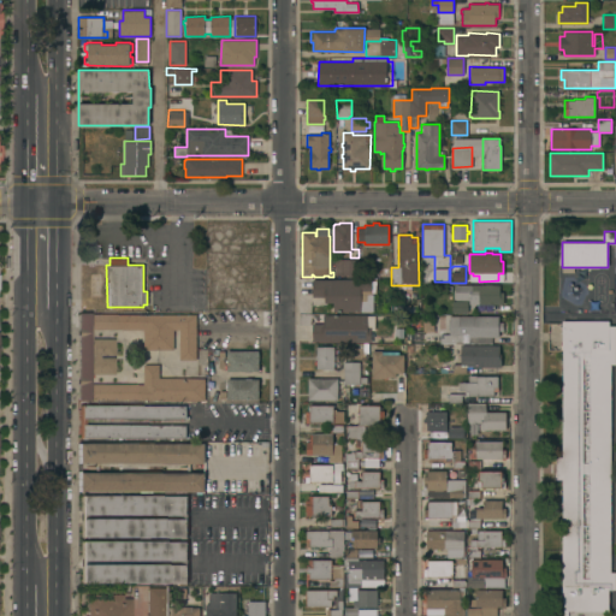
[(359,259),(359,277),(349,277),(349,274),(335,276),(335,259),(359,259)]
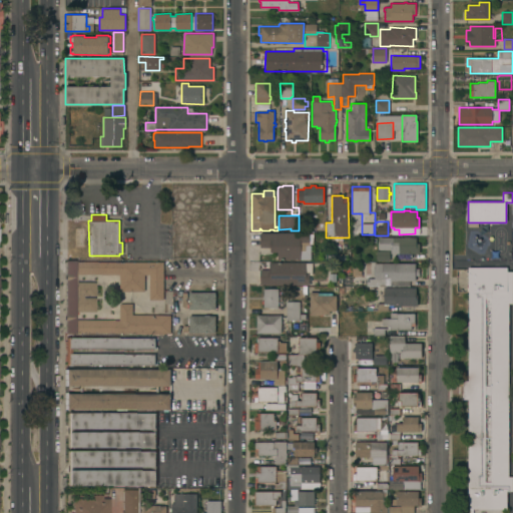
[(310,232),(310,244),(312,244),(312,260),(278,260),(278,251),(270,251),(270,247),(260,247),(260,232),(310,232)]
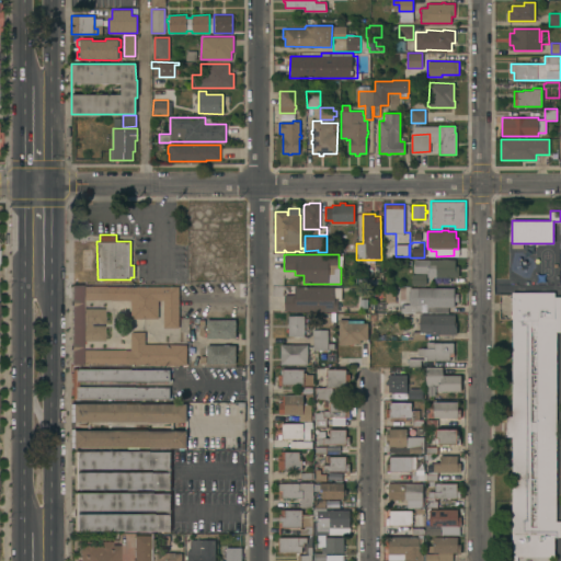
[(442,259),(448,259),(455,259),(455,271),(458,271),(458,277),(454,277),(454,283),(449,283),(449,284),(436,284),(436,279),(437,279),(437,277),(427,277),(427,273),(414,273),(414,259),(442,259)]
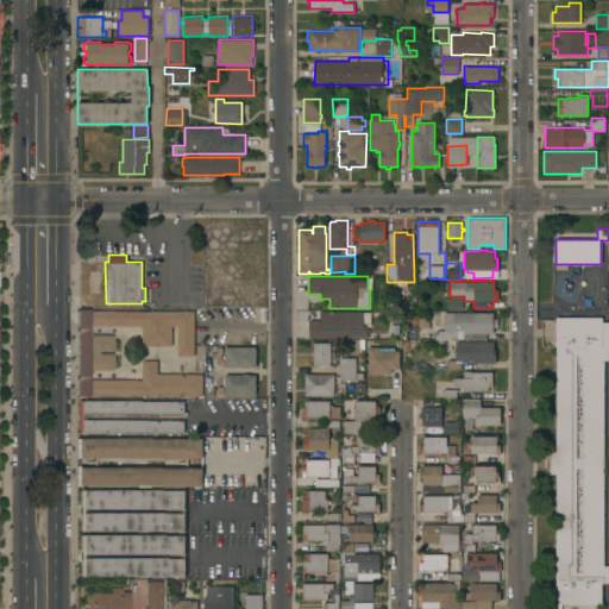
[(463,297),(463,309),(447,309),(447,297),(463,297)]
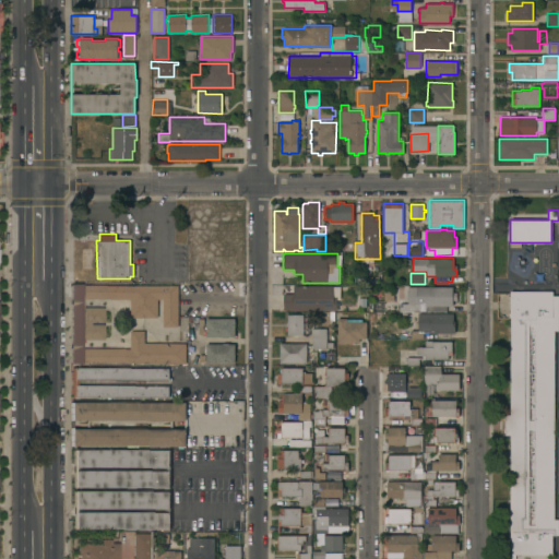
[(163,326),(163,299),(157,299),(157,317),(131,317),(131,299),(81,299),(81,308),(103,308),(103,322),(90,322),(90,324),(103,324),(103,340),(82,340),(82,348),(130,348),(130,331),(144,331),(144,343),(186,343),(186,364),(70,364),(70,285),(178,285),(178,326),(163,326)]
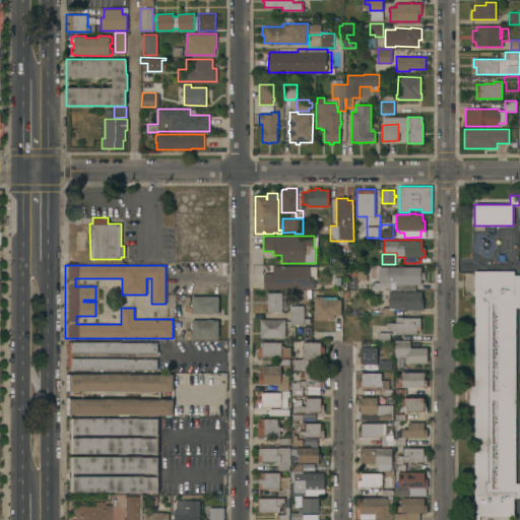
[(310,265),(310,266),(317,266),(317,278),(313,278),(313,288),(263,288),(263,273),(273,273),(272,266),(310,265)]
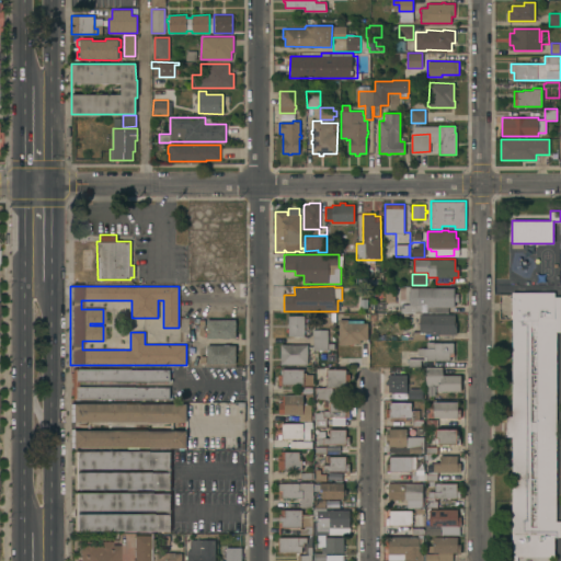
[(454,287),(454,294),(458,294),(458,301),(454,301),(454,307),(448,307),(448,312),(399,312),(399,305),(409,305),(409,287),(454,287)]
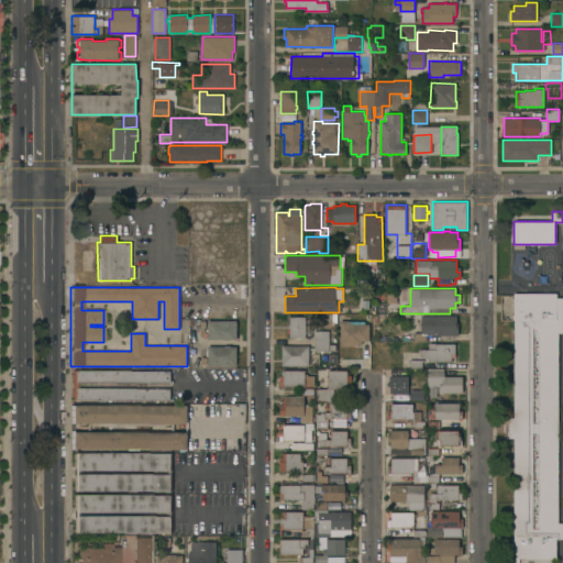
[(514,293),(556,293),(556,297),(562,297),(562,332),(558,332),(558,522),(562,522),(562,539),(556,539),(556,558),(516,558),(516,550),(514,550),(514,438),(508,438),(508,417),(515,417),(515,320),(514,320),(514,293)]
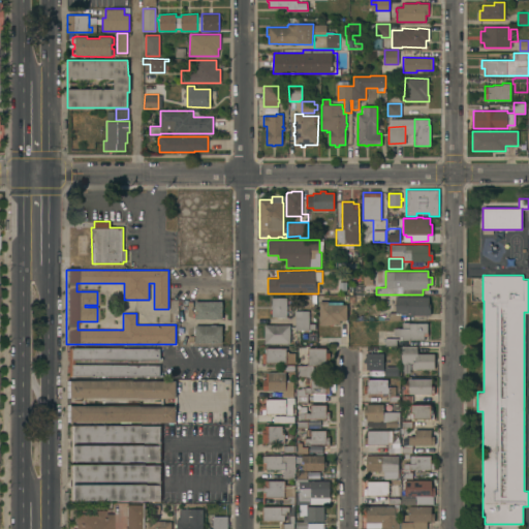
[(429,297),(429,304),(430,304),(430,315),(413,315),(413,319),(411,319),(411,320),(389,320),(389,313),(395,313),(395,297),(429,297)]
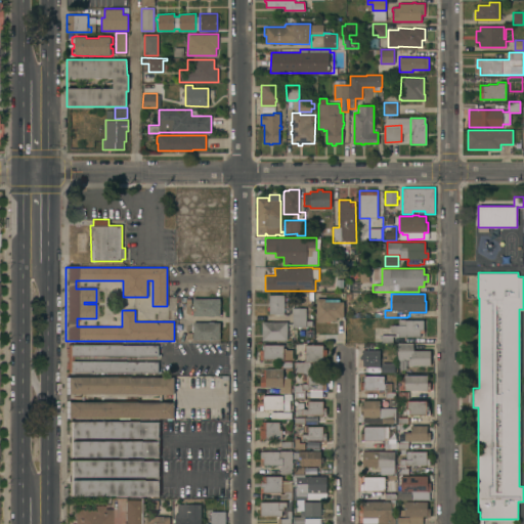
[(284,314),(269,314),(269,295),(284,295),(284,314)]
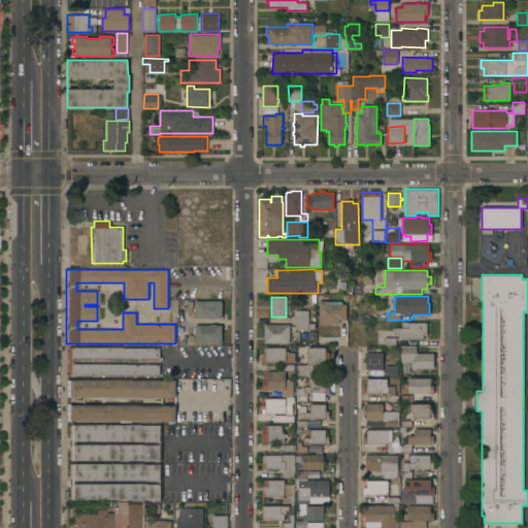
[(195,318),(195,306),(190,306),(190,300),(222,300),(222,318),(195,318)]
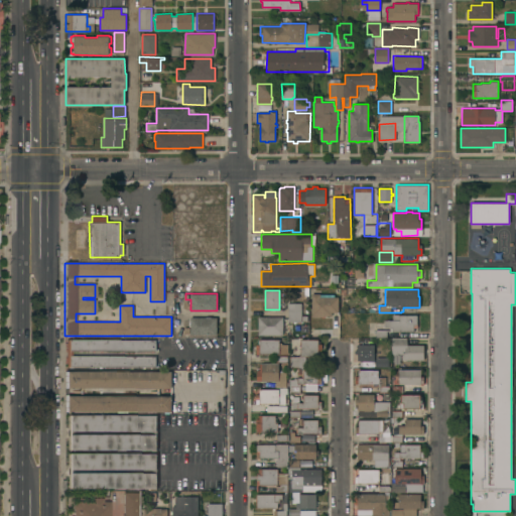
[(338,312),(332,312),(332,315),(324,315),(324,316),(311,316),(311,293),(319,293),(319,294),(335,294),(335,296),(338,296),(338,312)]
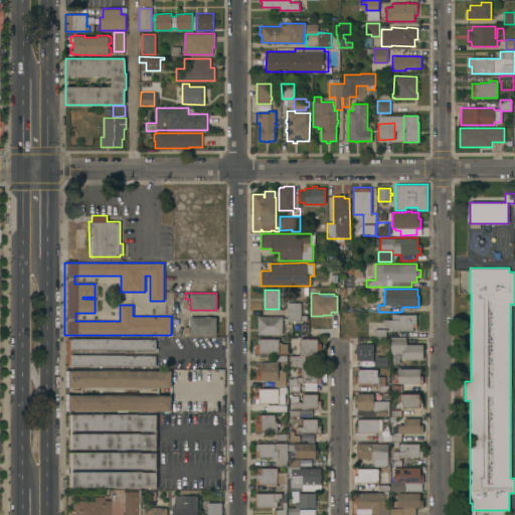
[(301,321),(288,321),(288,302),(301,303),(301,321)]
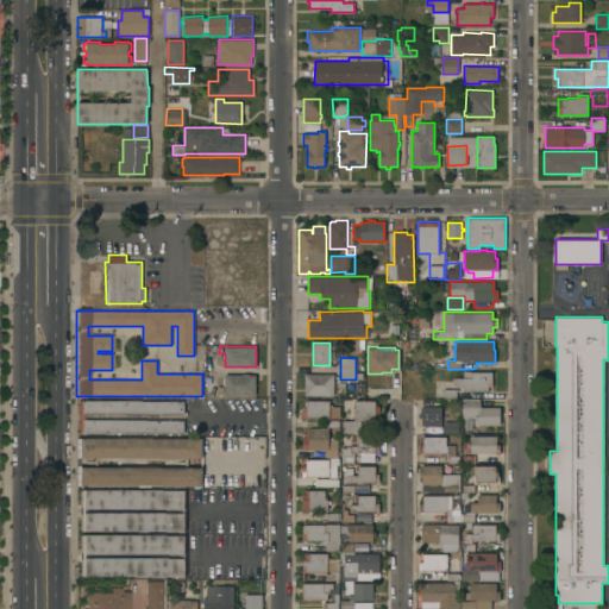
[(493,371),(493,383),(493,387),(488,387),(488,391),(457,390),(457,397),(443,397),(443,389),(439,389),(439,381),(453,381),(453,378),(463,378),(463,371),(471,371),(493,371)]
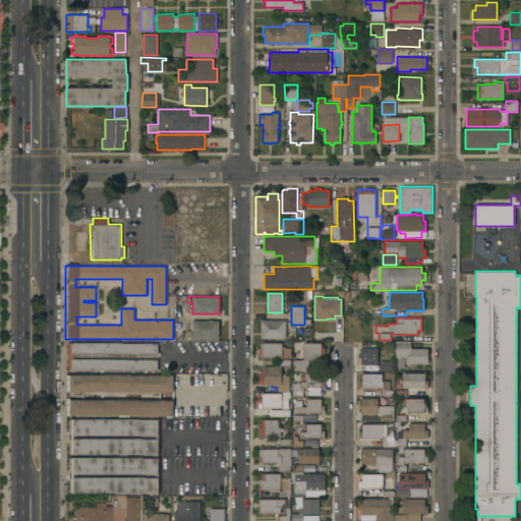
[(186,337),(187,331),(191,331),(192,320),(219,321),(219,338),(186,337)]
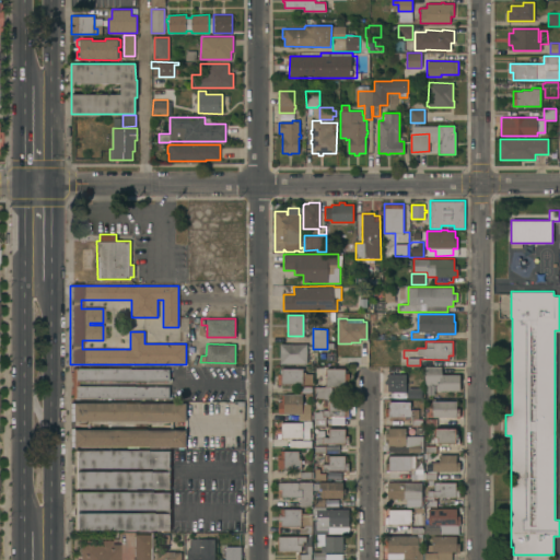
[(307,343),(307,363),(280,363),(280,343),(307,343)]
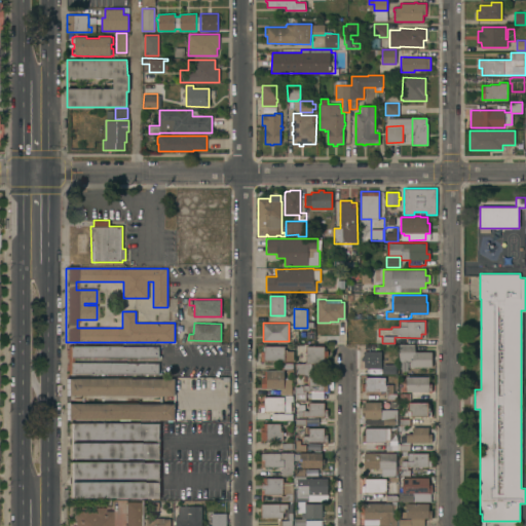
[(433,367),(410,367),(410,366),(408,366),(408,371),(399,371),(399,344),(414,344),(415,351),(433,351),(433,367)]
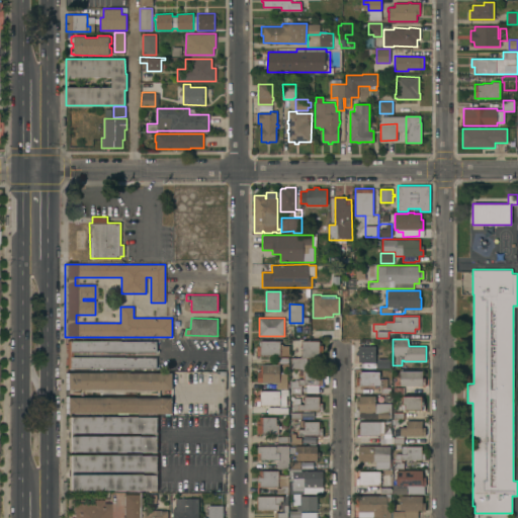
[(157,341),(157,352),(71,352),(71,357),(157,357),(157,368),(66,368),(65,341),(157,341)]
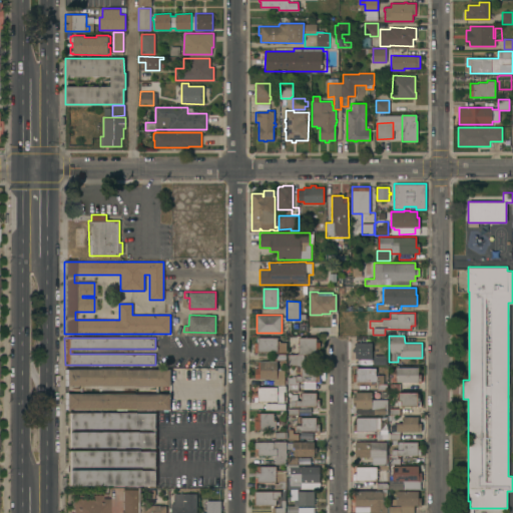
[(278,338),(278,341),(281,341),(280,342),(287,342),(286,352),(254,352),(254,343),(258,343),(258,338),(278,338)]
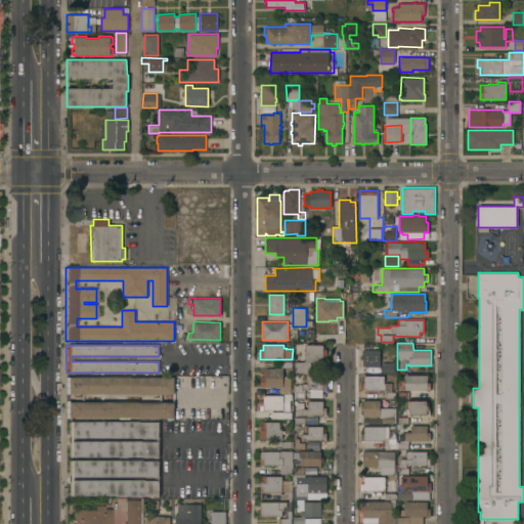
[(322,345),(322,349),(326,349),(326,354),(322,354),(322,362),(310,362),(310,374),(306,374),(307,381),(306,381),(306,383),(301,383),(301,378),(300,378),(300,373),(294,373),(294,361),(305,361),(305,345),(322,345)]
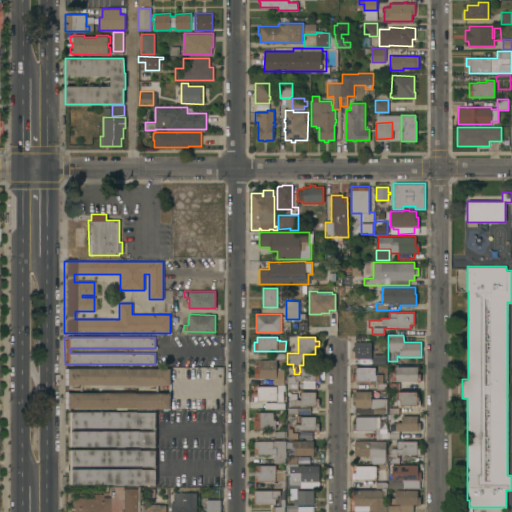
[(371,342),(371,358),(354,358),(354,351),(352,351),(352,347),(354,347),(354,342),(371,342)]
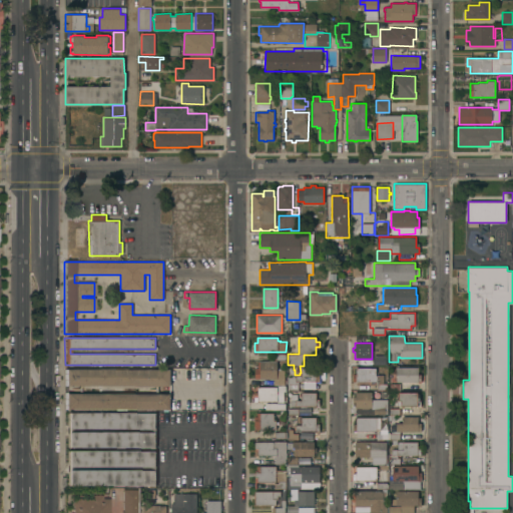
[(374,366),(374,356),(387,356),(387,366),(374,366)]
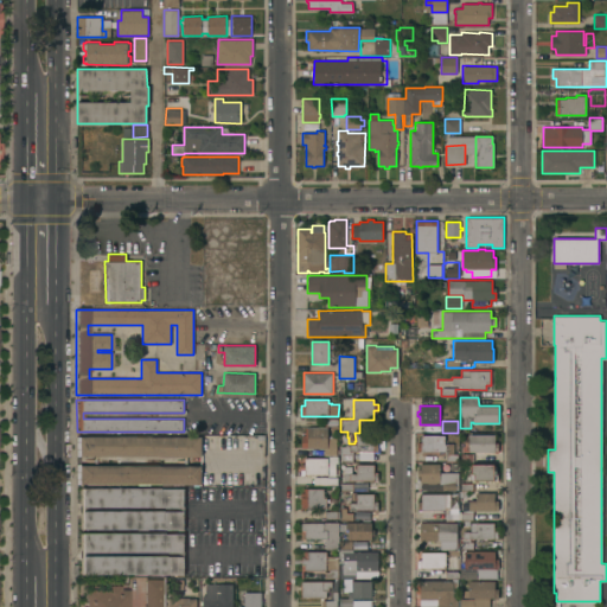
[(327,438),(337,439),(336,455),(325,454),(325,448),(301,448),(301,435),(305,435),(305,428),(327,428),(327,438)]
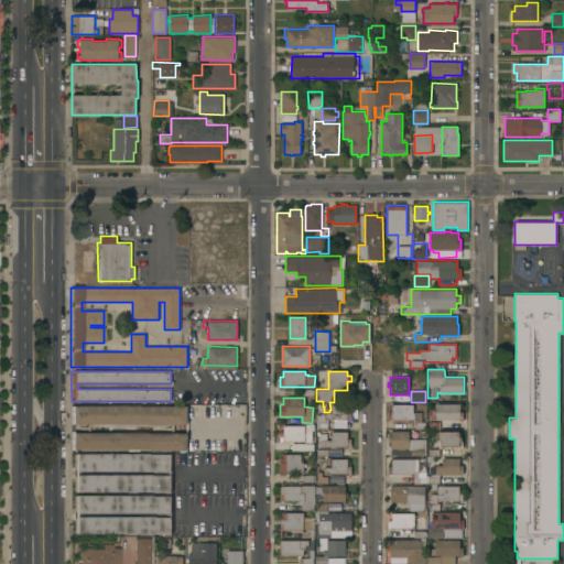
[(459,403),(459,411),(463,411),(463,420),(457,420),(457,427),(440,427),(440,429),(429,429),(429,412),(435,412),(435,403),(459,403)]
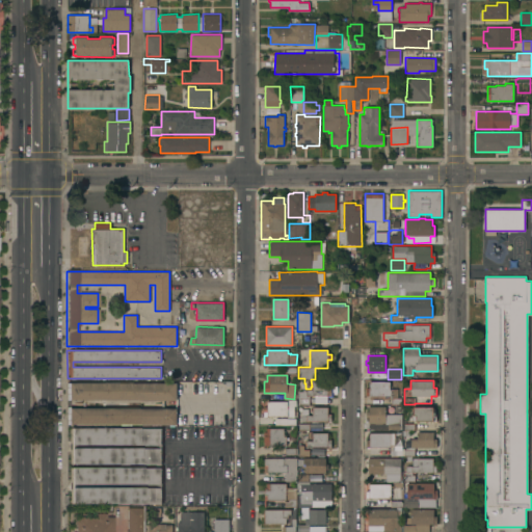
[(328,381),(328,382),(329,382),(329,387),(333,387),(333,397),(327,397),(327,403),(315,403),(315,396),(310,396),(310,404),(299,404),(299,398),(298,398),(298,391),(307,391),(307,390),(312,390),(312,381),(328,381)]
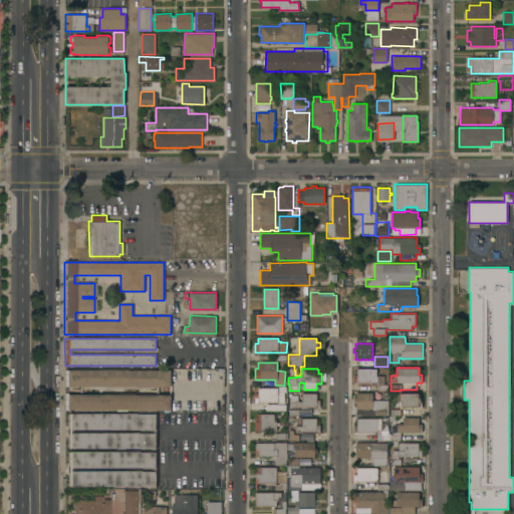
[(371,368),(371,375),(389,375),(389,384),(388,384),(388,391),(377,391),(377,382),(353,382),(353,374),(356,374),(356,368),(371,368)]
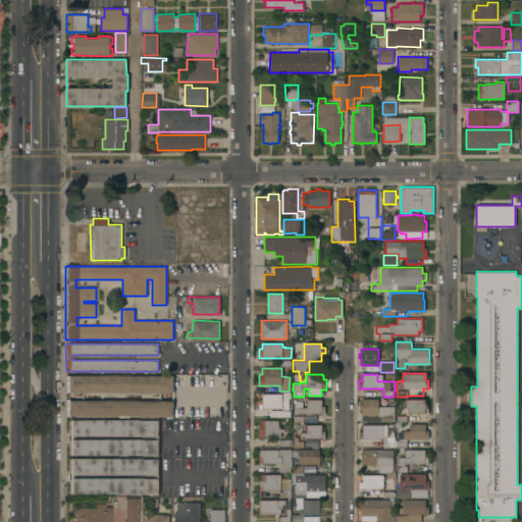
[(173,376),(173,393),(70,393),(70,401),(173,401),(173,416),(171,416),(171,418),(94,417),(94,416),(65,416),(65,376),(173,376)]
